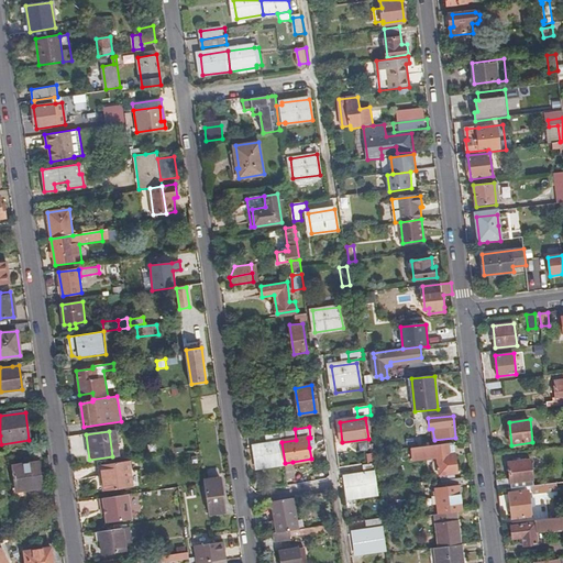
[(279,431),(265,433),(266,440),(280,438),(279,431)]
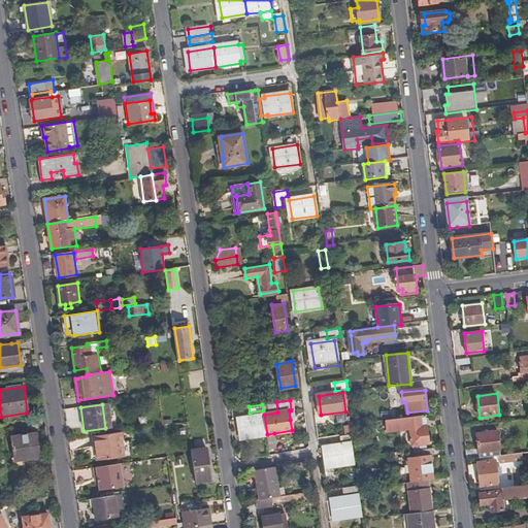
[(240,437),(267,434),(264,415),(237,419),(240,437)]
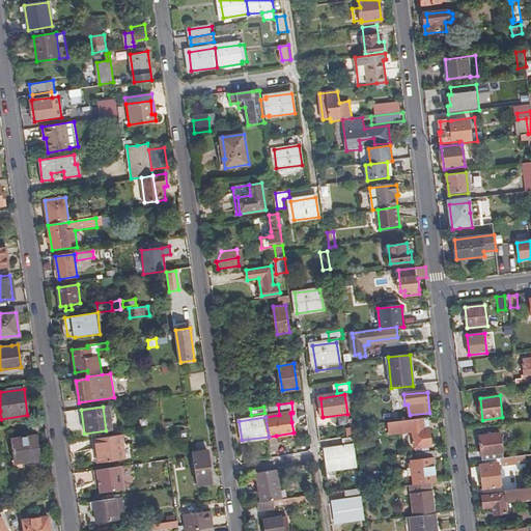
[(431,446),(427,418),(388,422),(389,435),(412,432),(414,448),(431,446)]
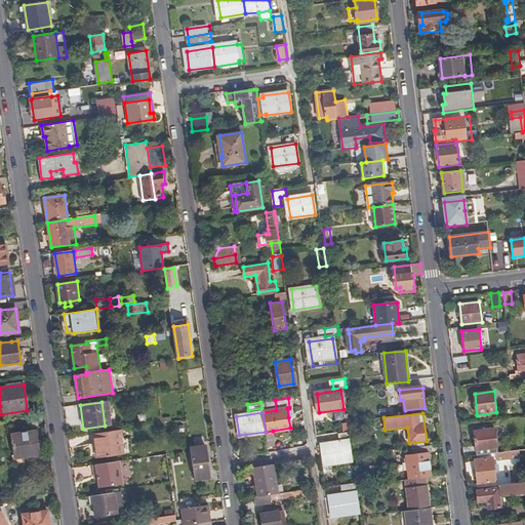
[(499,452),(496,428),(474,431),(476,446),(463,447),(466,456),(492,453),(499,452)]
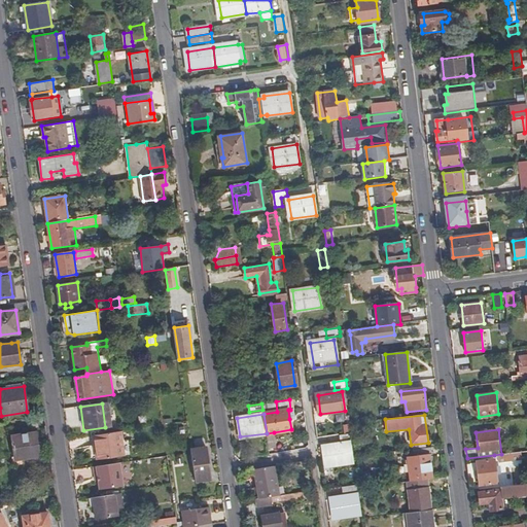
[(125,456),(121,431),(95,435),(96,447),(99,446),(100,459),(125,456)]
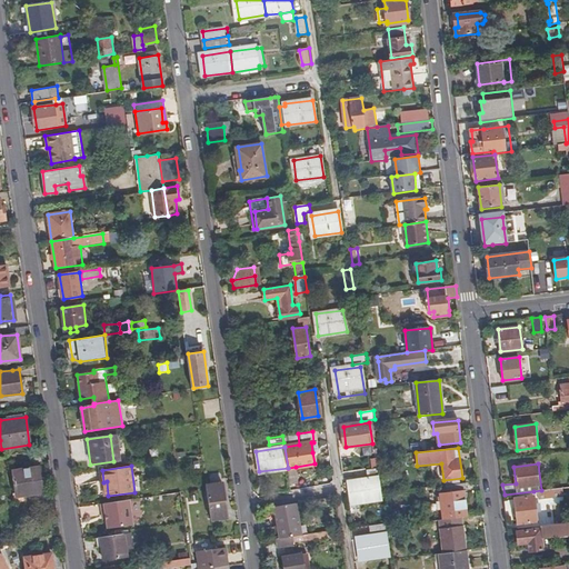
[(17,497),(42,493),(39,467),(12,470),(17,497)]
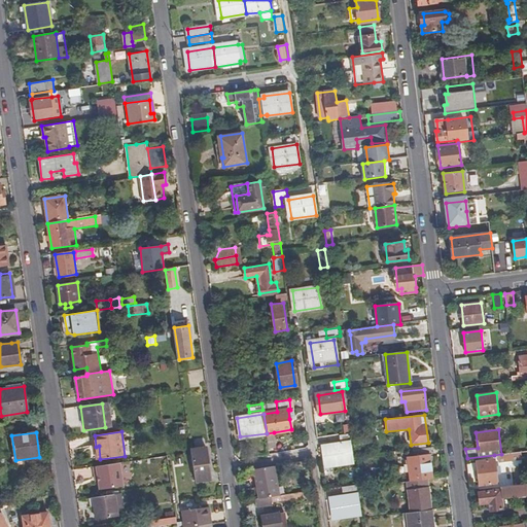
[(276,447),(274,432),(267,433),(269,448),(276,447)]
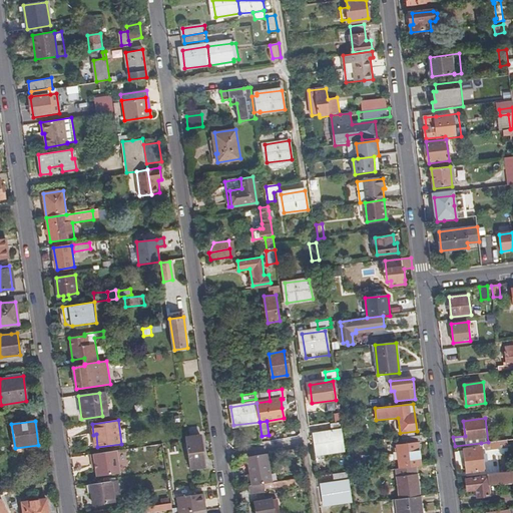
[(320,453),(344,450),(341,432),(317,436),(320,453)]
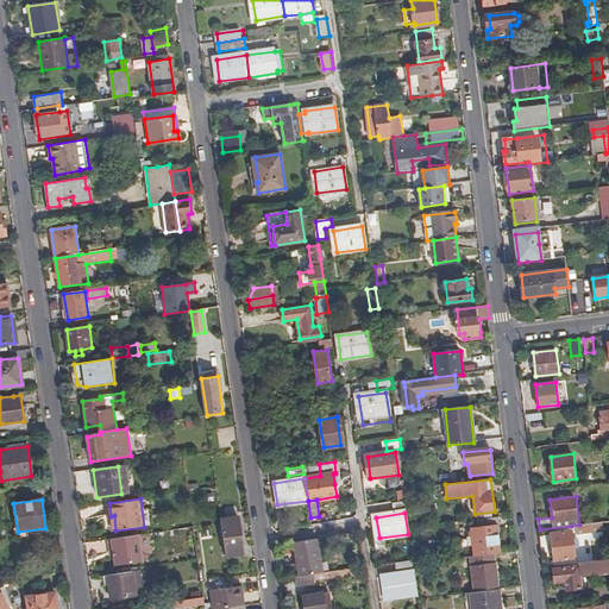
[(223,522),(227,556),(244,553),(240,515),(223,518),(223,522)]
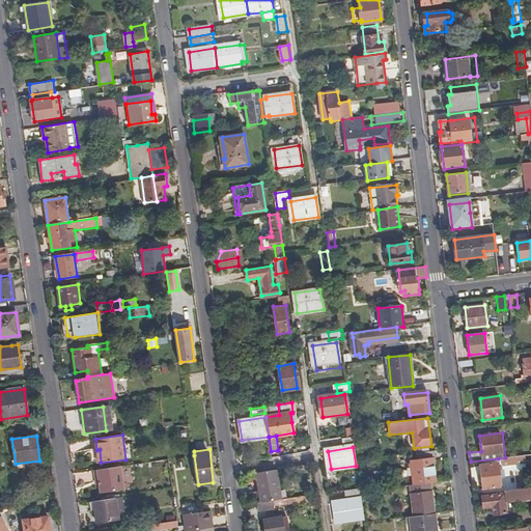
[(416,485),(431,484),(436,483),(434,458),(436,458),(435,451),(412,453),(416,485)]
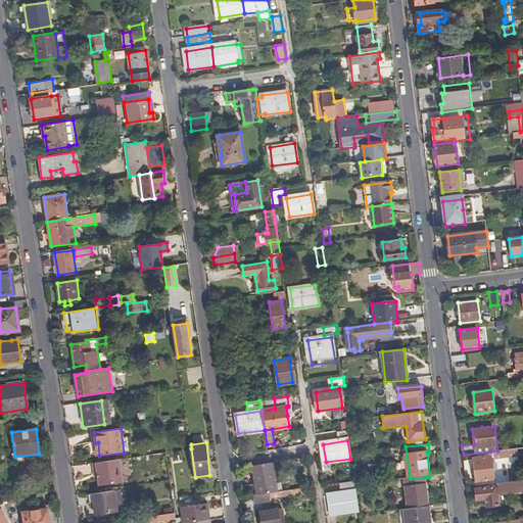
[(492,478),(490,457),(490,455),(473,457),(474,458),(464,459),(465,469),(475,468),(476,480),(492,478)]
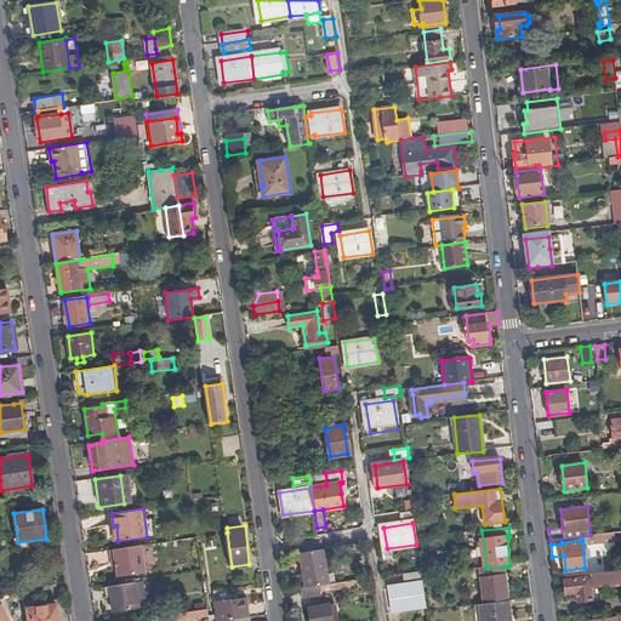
[(118,577),(146,573),(141,546),(110,551),(113,560),(115,560),(117,568),(118,577)]
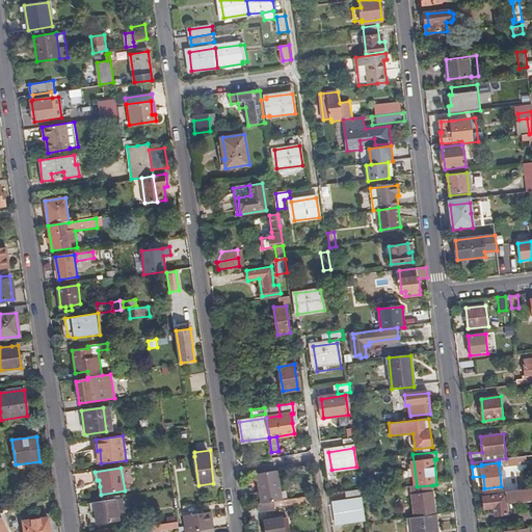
[(276,471),(258,474),(262,503),(282,501),(276,471)]
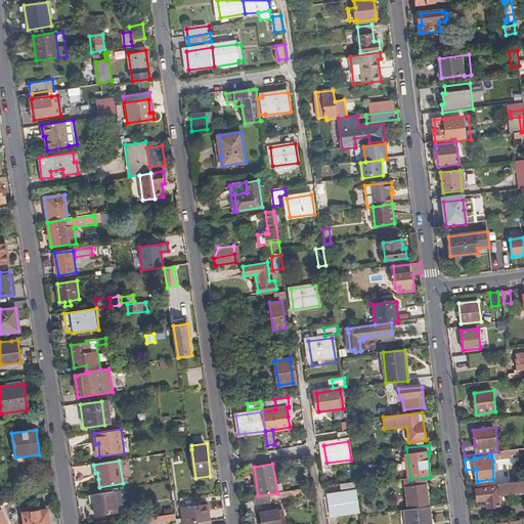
[(408,509),(429,507),(426,478),(410,479),(404,480),(408,509)]
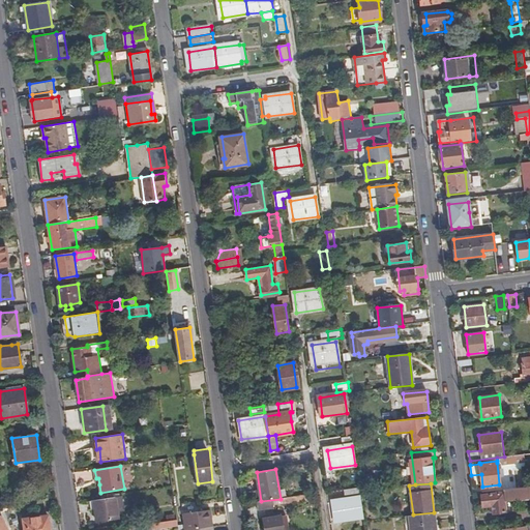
[(363,487),(346,490),(346,496),(364,493),(364,490),(363,487)]
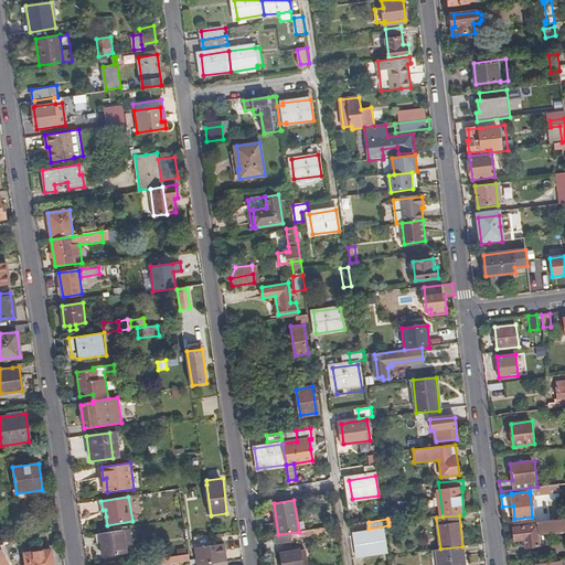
[(564,533),(564,519),(536,522),(536,525),(513,528),(514,542),(525,541),(525,548),(539,547),(539,537),(564,533)]
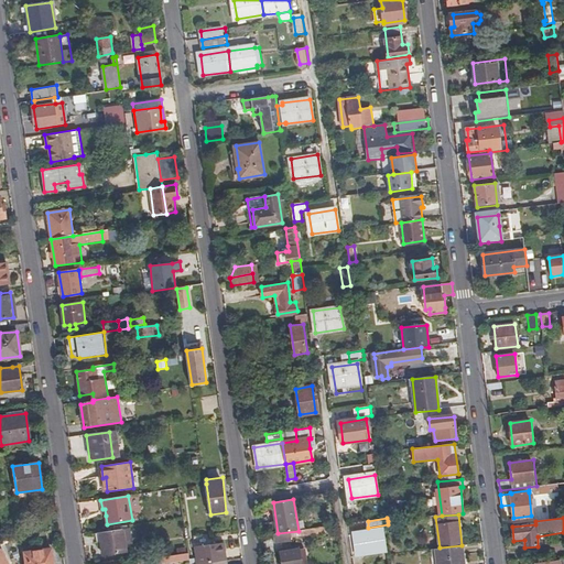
[(278,533),(273,534),(274,543),(292,541),(292,539),(328,533),(327,527),(299,531),(278,533)]
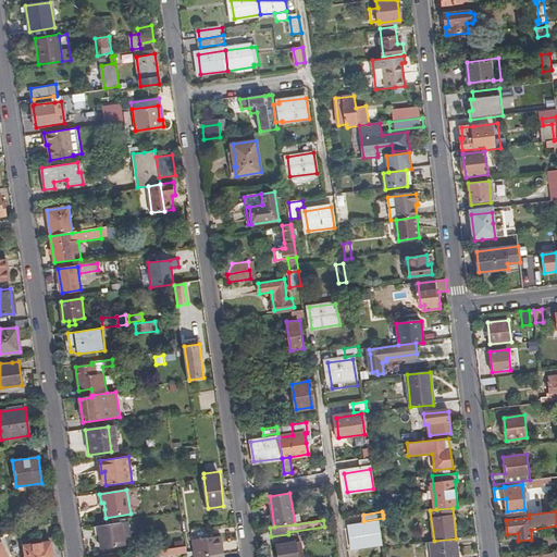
[(132,537),(130,521),(100,527),(102,548),(125,545),(124,539),(132,537)]
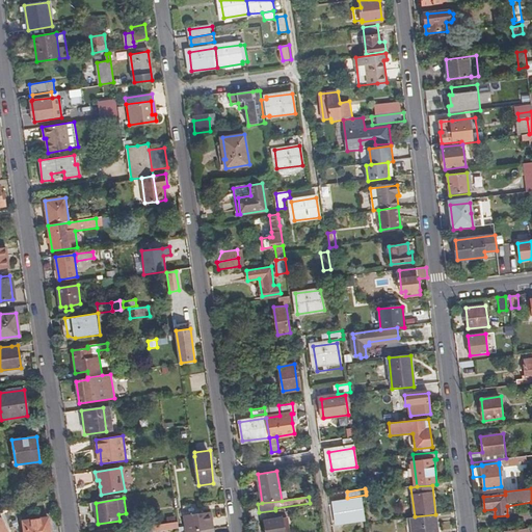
[(339,523),(364,520),(362,501),(336,504),(339,523)]
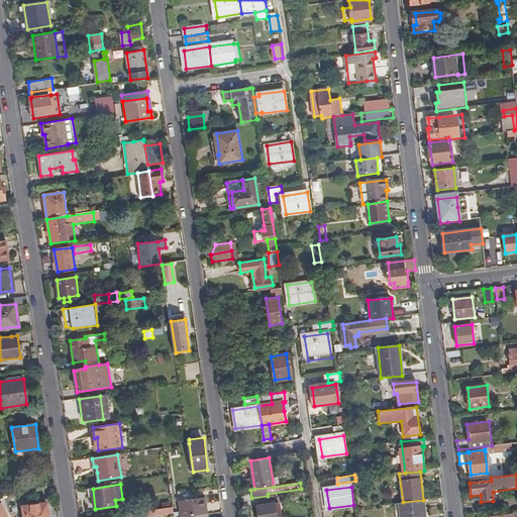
[(208,516),(206,498),(180,502),(181,511),(181,516),(208,516)]
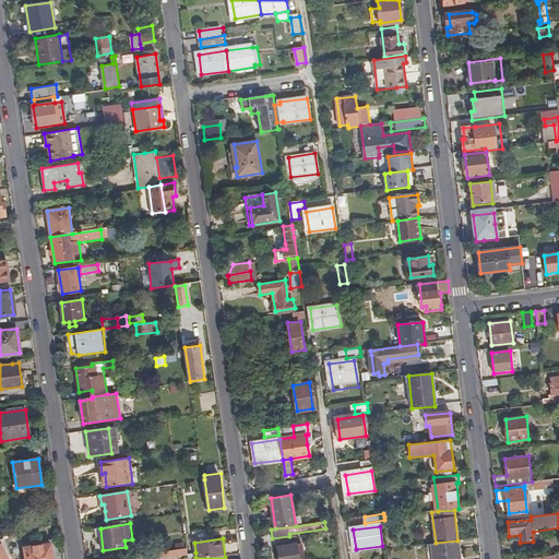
[(460,558),(458,540),(436,543),(433,544),(435,558),(460,558)]
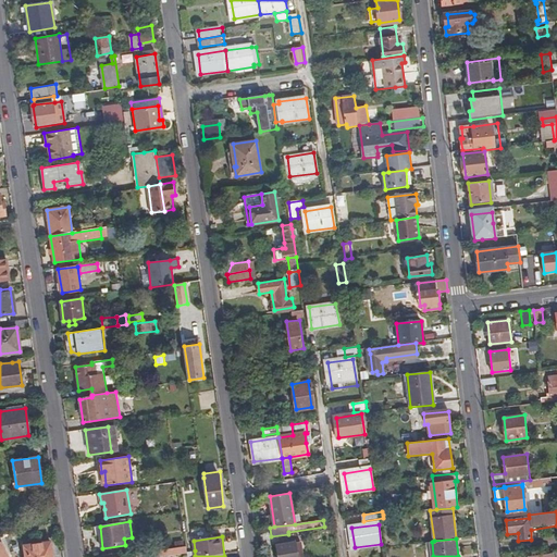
[(0,556),(9,556),(1,542),(0,542),(0,556)]
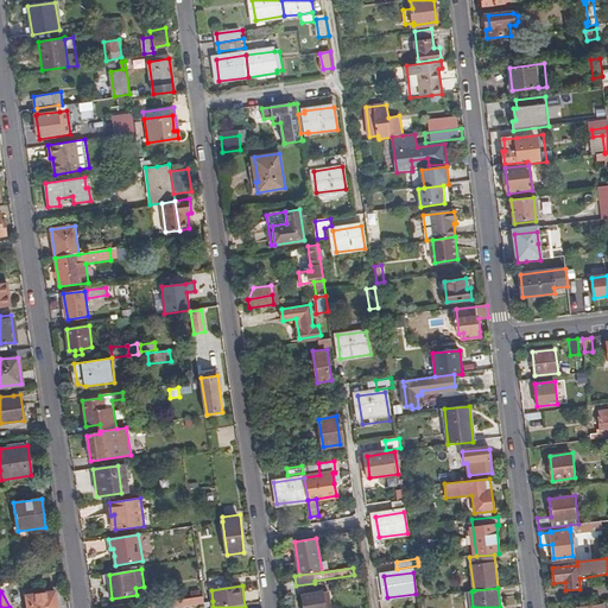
[(325,607),(325,606),(330,606),(330,601),(333,601),(331,591),(303,595),(305,607),(325,607)]
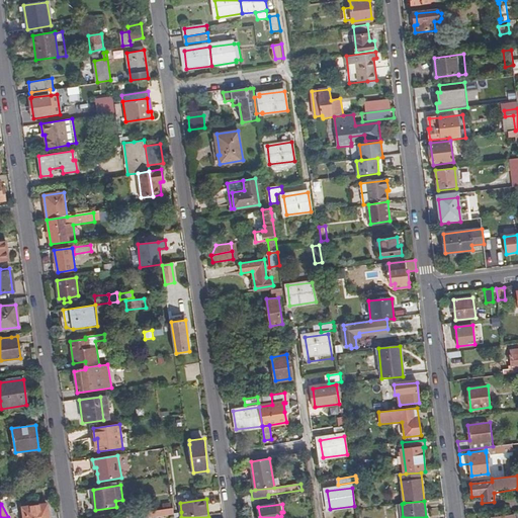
[(23,517),(48,517),(47,505),(23,507),(23,517)]
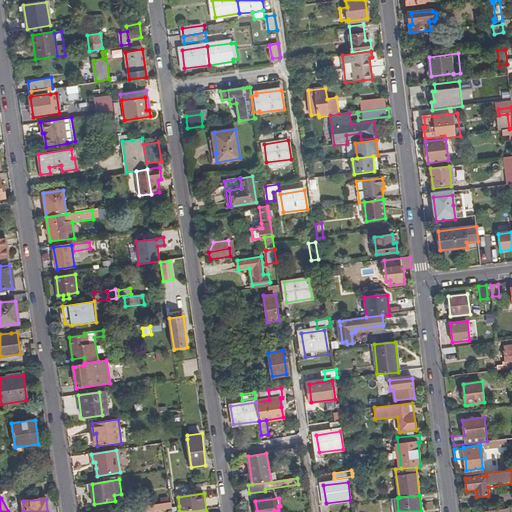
[(142,511),(147,511),(173,508),(172,507),(172,503),(142,507),(142,511)]
